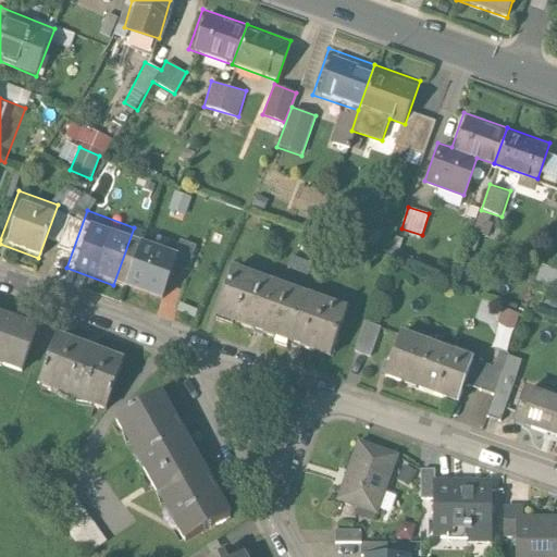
[(134,227),(113,285),(160,302),(182,245),(134,227)]
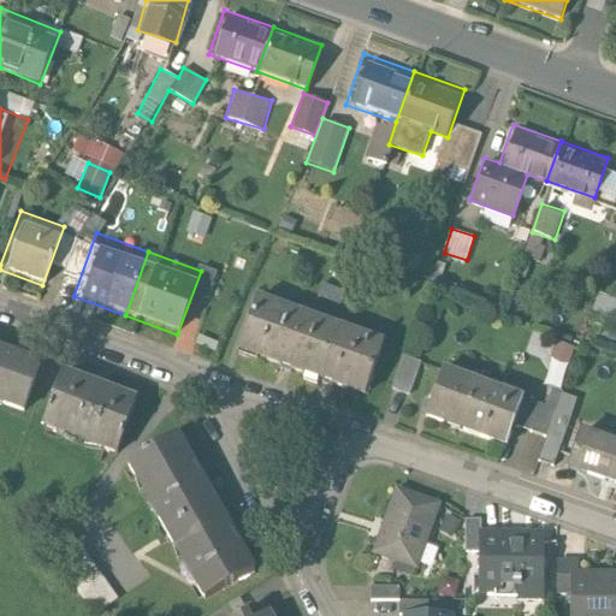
[(195,286),(212,294),(219,276),(203,268),(195,286)]
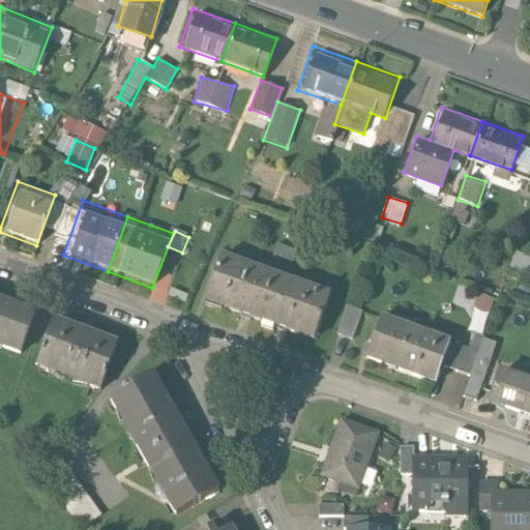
[(257,313),(273,260),(215,243),(200,296),(257,313)]
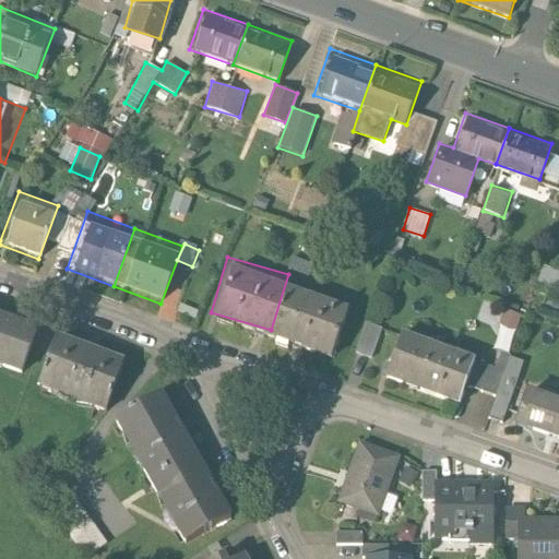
[(288,274),(271,330),(332,348),(348,292),(288,274)]
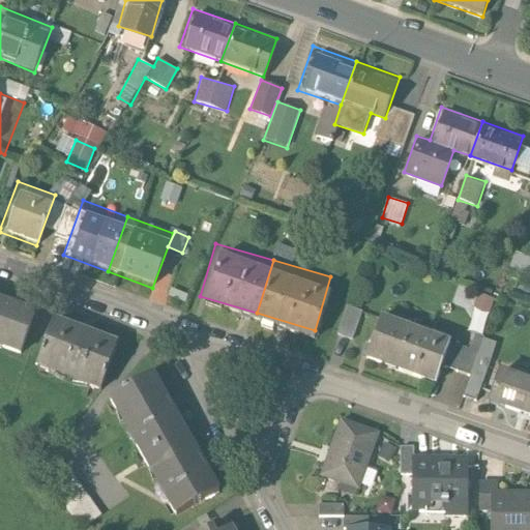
[(31,302),(0,290),(0,348),(11,353),(31,302)]
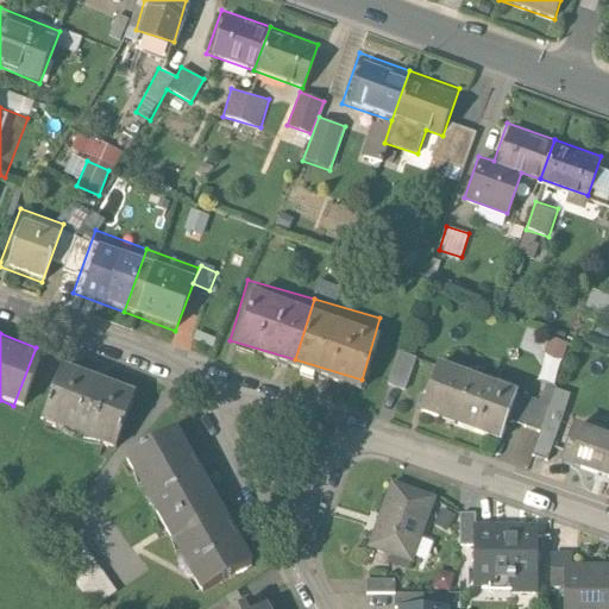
[(389,388),(407,391),(414,356),(396,352),(389,388)]
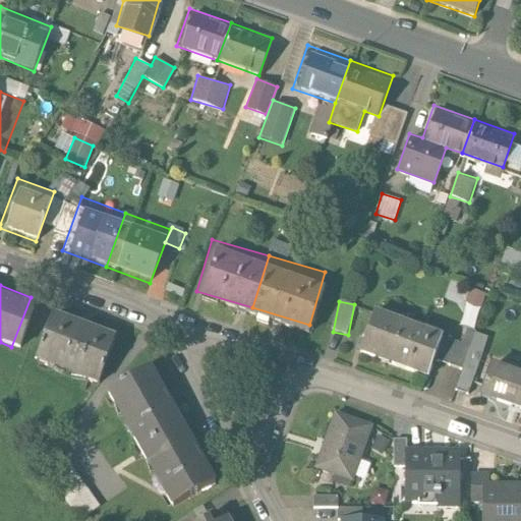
[(116,328),(48,303),(30,354),(98,379),(116,328)]
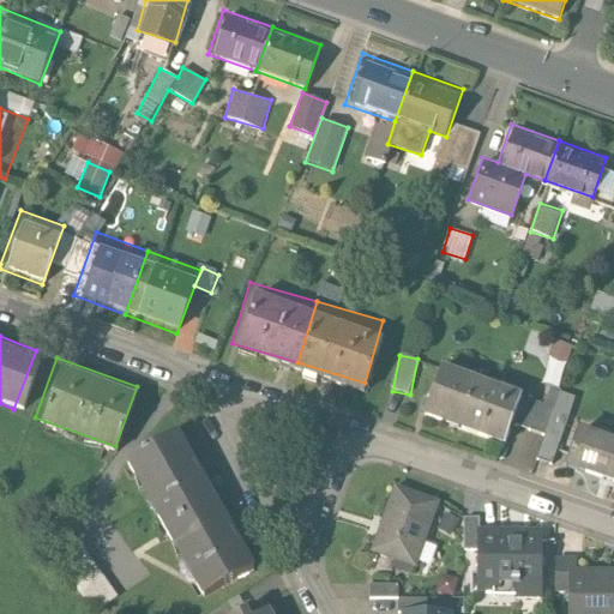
[(463,422),(480,373),(433,357),(416,407),(463,422)]
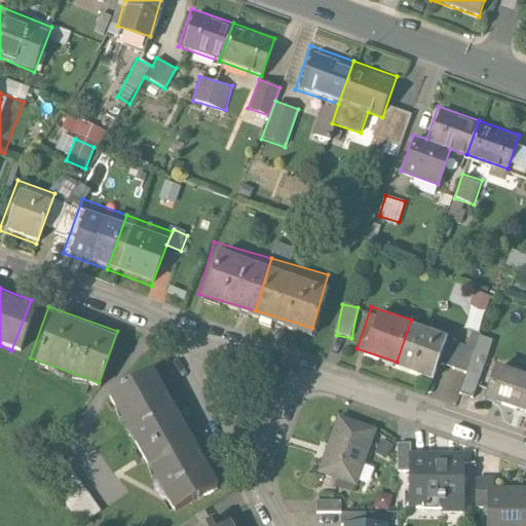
[(411,320),(397,362),(437,375),(451,333),(411,320)]
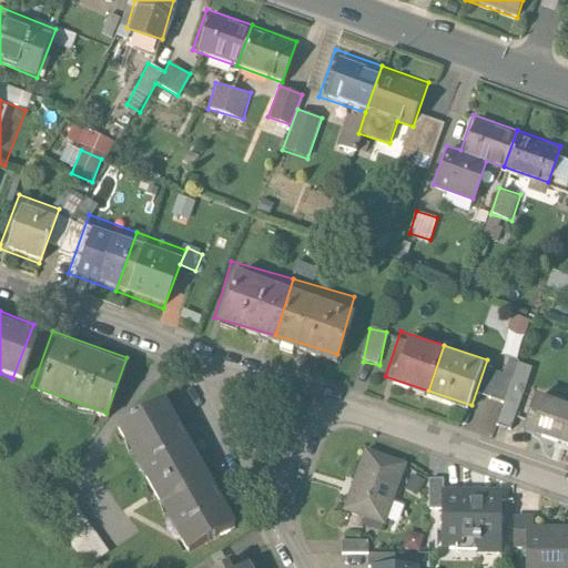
[(567,443),(567,391),(539,379),(521,426),(567,443)]
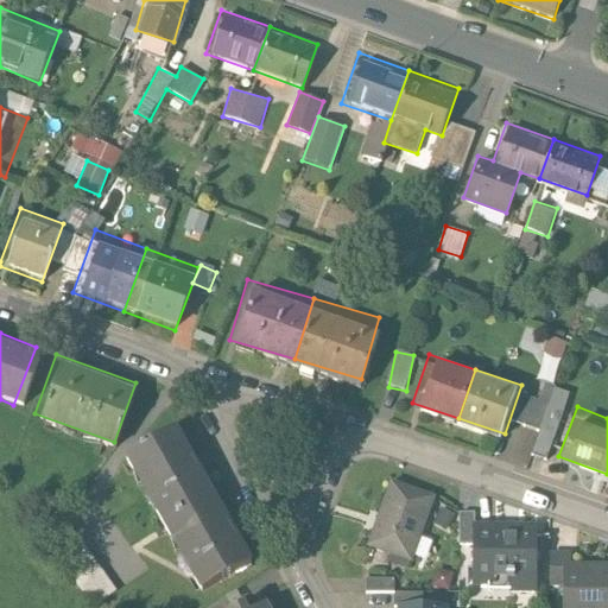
[(125,460),(157,518),(209,488),(176,431),(125,460)]
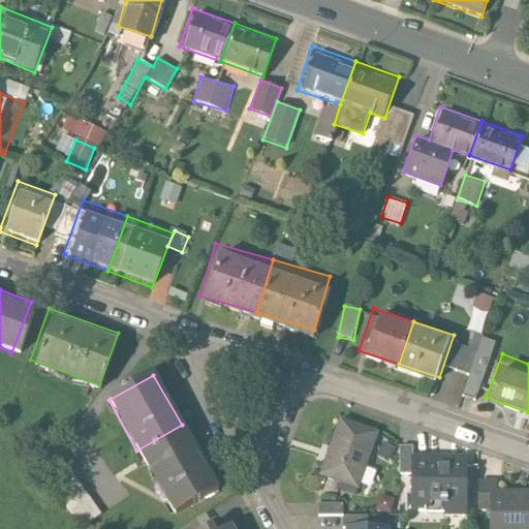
[(359,498),(384,430),(339,412),(312,480),(359,498)]
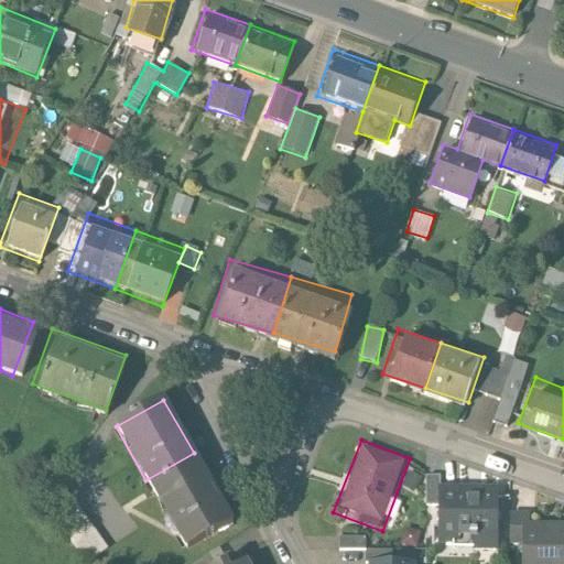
[(234,522),(194,453),(145,480),(186,550),(234,522)]
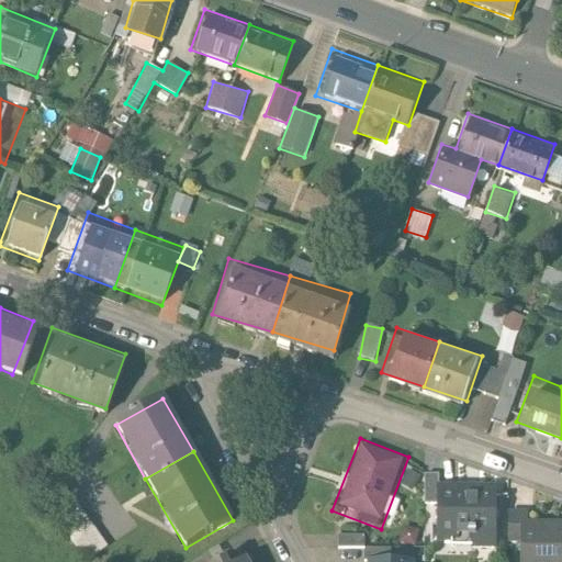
[(496,553),(496,483),(436,482),(436,553),(496,553)]
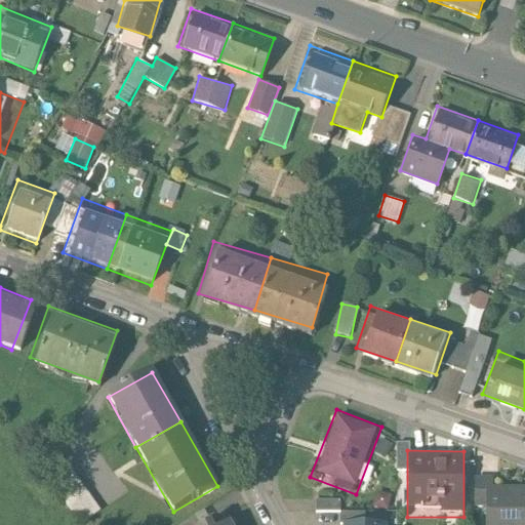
[(85,524),(103,513),(64,459),(44,474),(81,524),(85,524)]
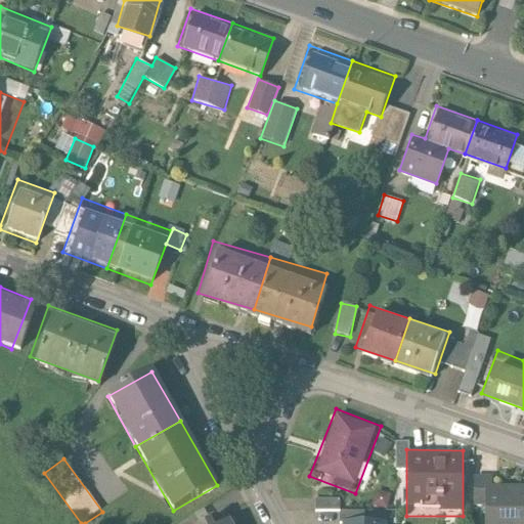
[(523,523),(523,483),(492,484),(492,475),(475,475),(474,508),(485,508),(484,523),(523,523)]
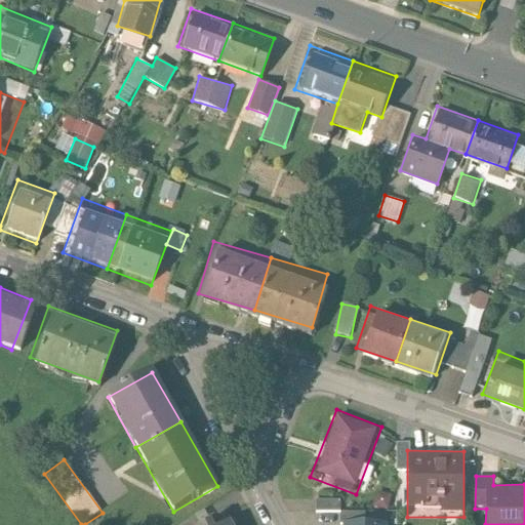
[(314,524),(338,524),(339,499),(315,499),(314,524)]
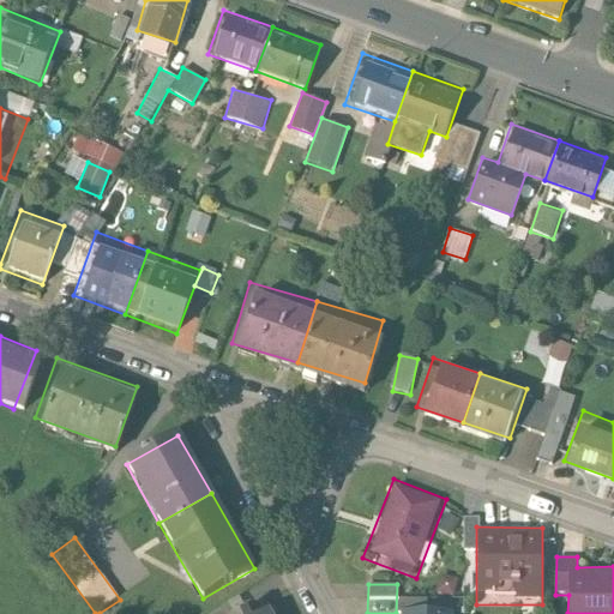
[(214,613),(278,613),(263,585),(214,613)]
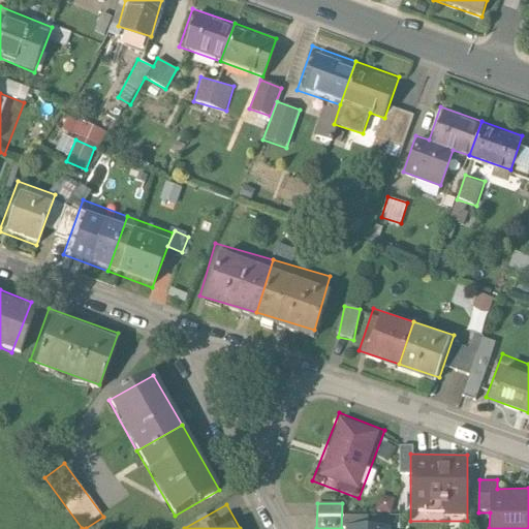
[(393,528),(393,518),(346,517),(346,528),(393,528)]
